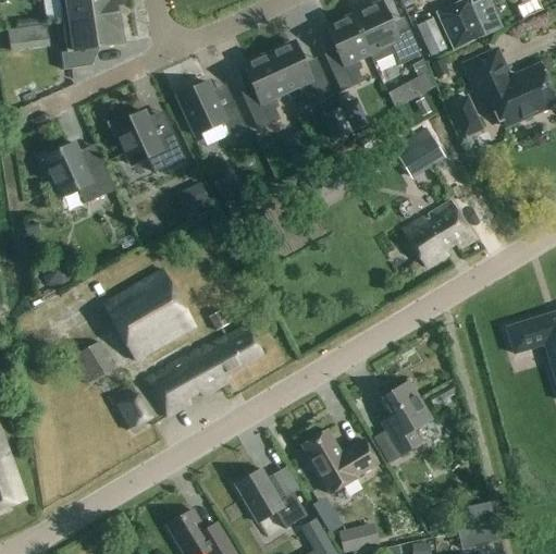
[(59,0),(62,21),(116,13),(114,0),(59,0)]
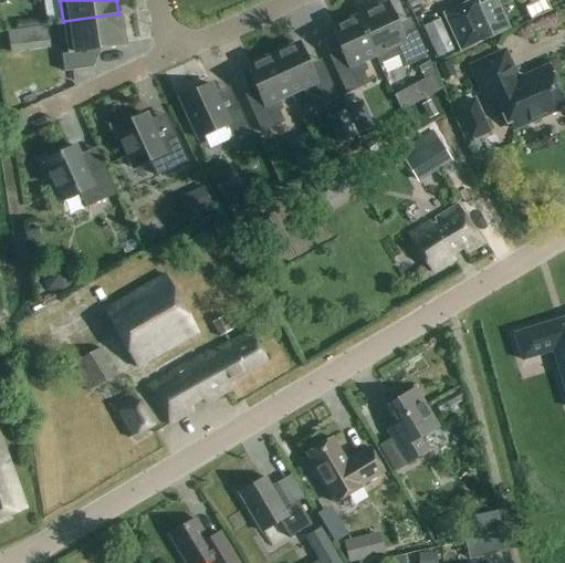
[(373,9),(358,14),(376,53),(380,62),(400,53),(405,65),(429,54),(416,27),(403,32),(398,22),(388,1),(387,2),(386,0),(380,0),(370,4),(373,9)]
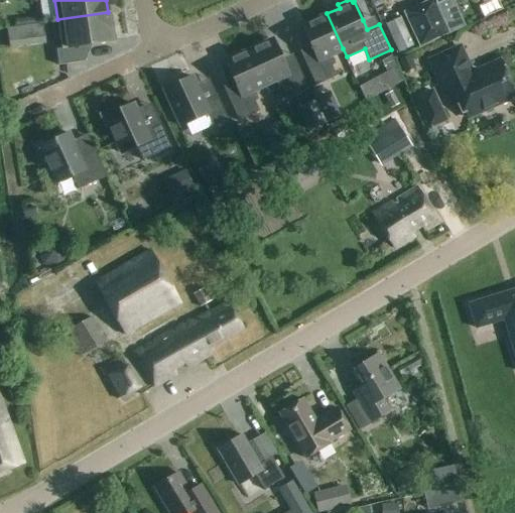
[(422,42),(448,31),(434,0),(409,11),(422,42)]
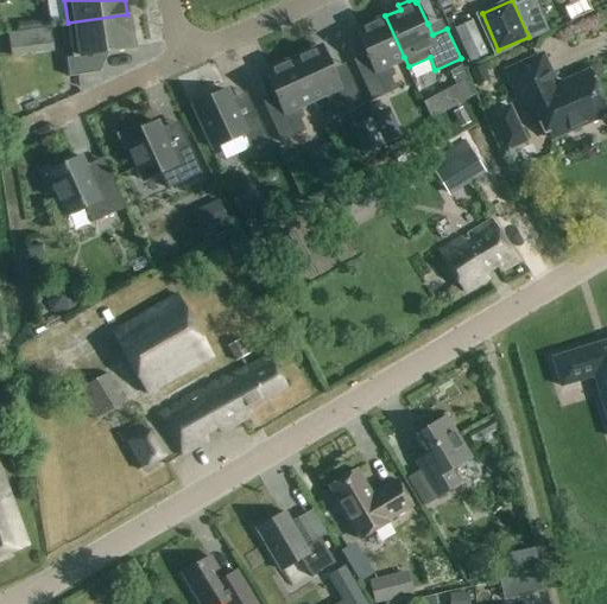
[(127,14),(68,23),(73,55),(67,56),(69,75),(100,70),(96,52),(132,46),(127,14)]
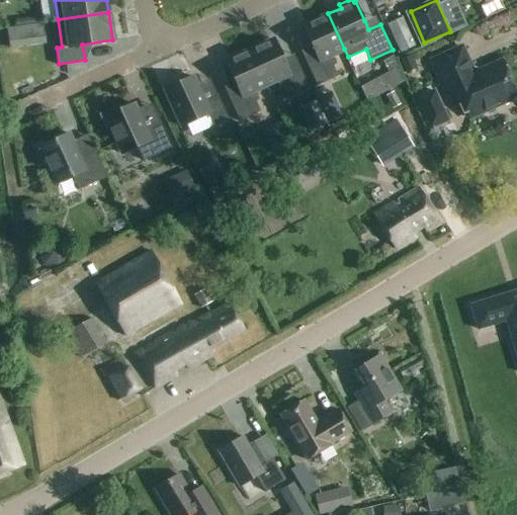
[(344,49),(328,13),(304,24),(313,45),(317,53),(306,58),(318,84),(338,74),(334,64),(337,62),(333,54),(344,49)]
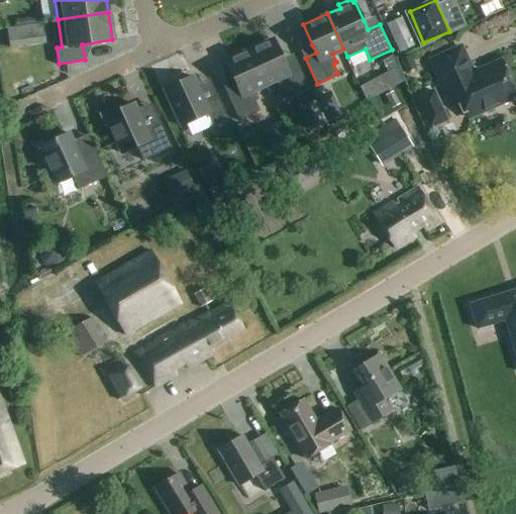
[(0,43),(14,43),(13,26),(0,27),(0,43)]
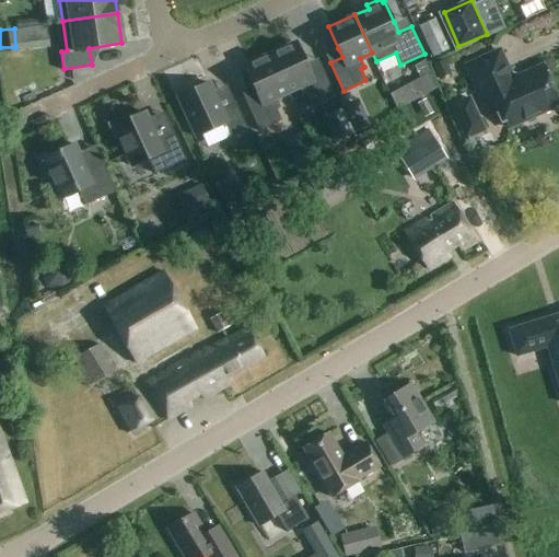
[(297,41),(271,53),(289,91),(300,85),(304,95),(309,93),(314,105),(336,94),(323,67),(312,72),(307,62),(297,41)]
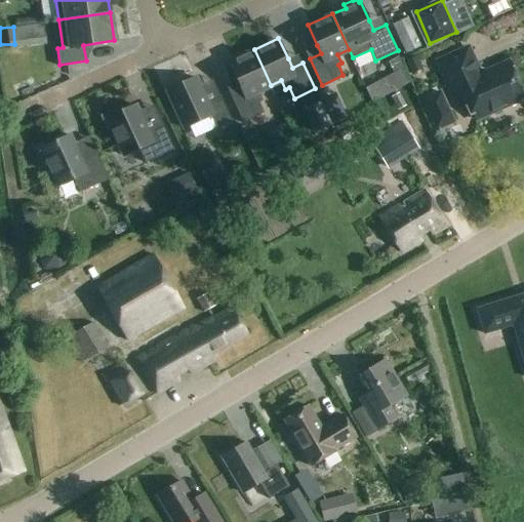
[(486,71),(479,69),(469,46),(437,59),(460,108),(471,103),(477,116),(490,110),(493,111),(523,96),(523,91),(510,61),(505,63),(501,62),(494,65),(493,68),(486,71)]
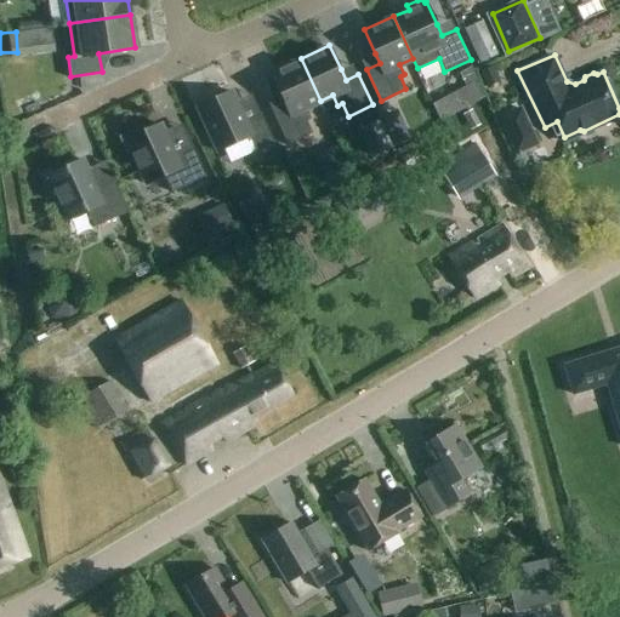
[(320,101),(301,58),(272,72),(283,95),(288,107),(274,113),(289,143),(313,131),(307,119),(312,116),(307,107),(320,101)]
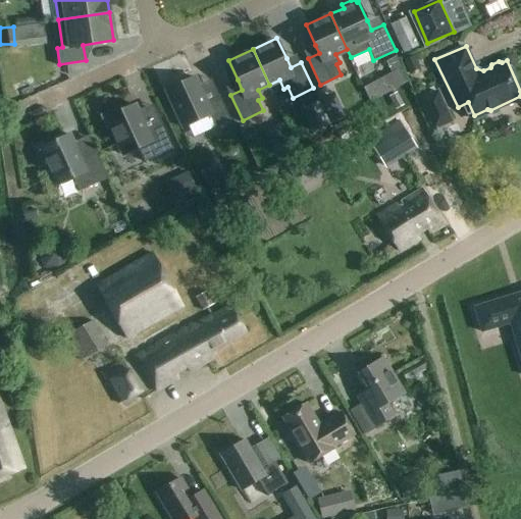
[(415,54),(406,58),(411,70),(421,66),(415,54)]
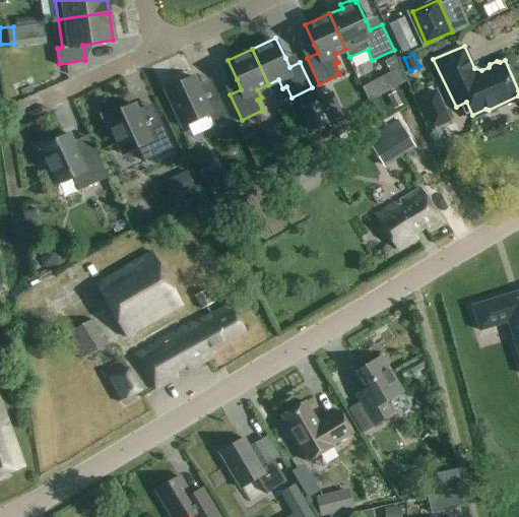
[(209,113),(215,126),(230,120),(218,93),(205,100),(198,83),(194,75),(166,88),(183,125),(209,113)]
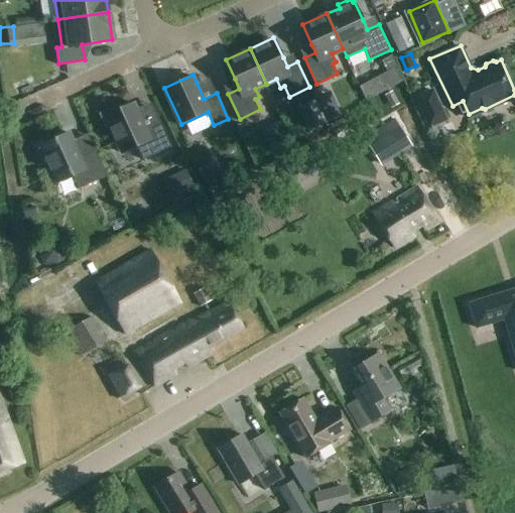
[(413,93),(428,125),(447,116),(433,84),(413,93)]
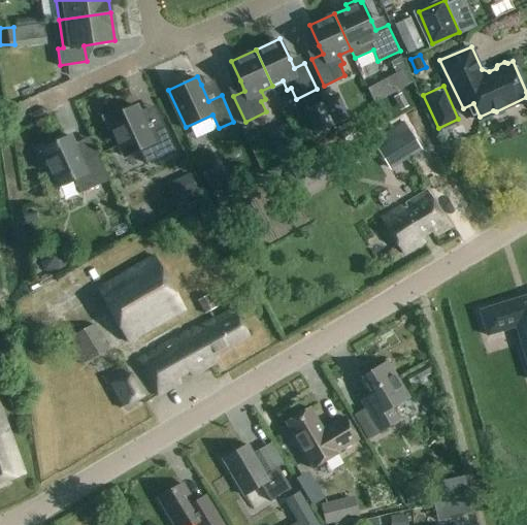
[(324,100),(316,104),(325,125),(333,121),(324,100)]
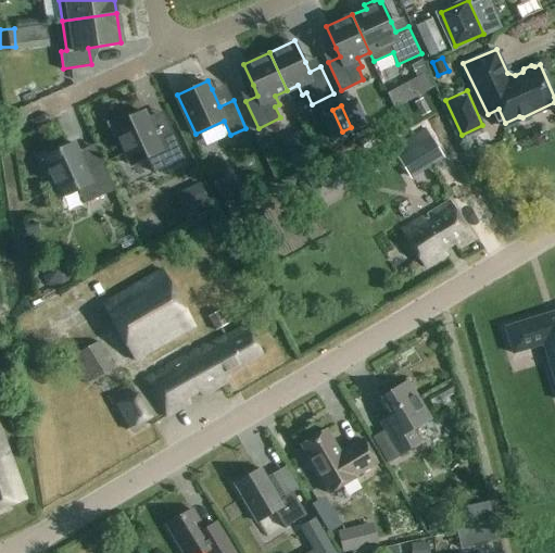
[(155,127),(147,108),(125,117),(124,114),(109,122),(116,137),(117,137),(131,166),(150,158),(155,170),(186,156),(169,121),(155,127)]
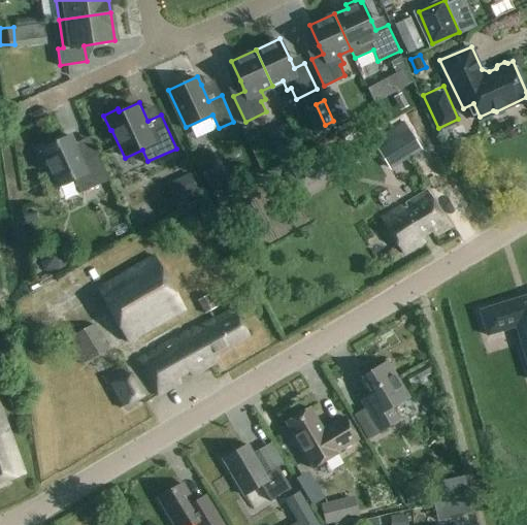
[(370,128),(354,137),(359,146),(375,137),(370,128)]
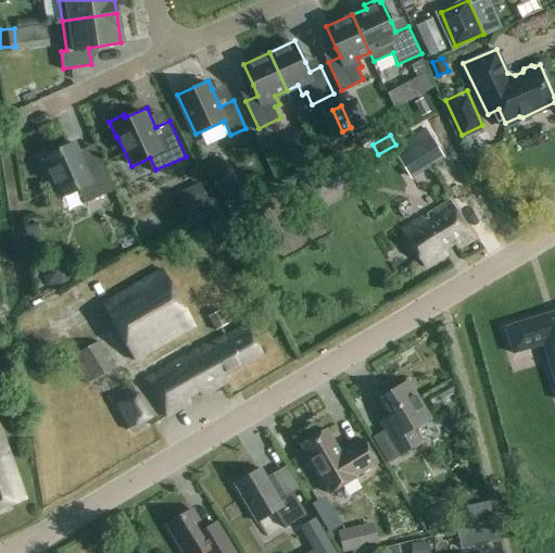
[(413,177),(446,156),(432,135),(400,156),(413,177)]
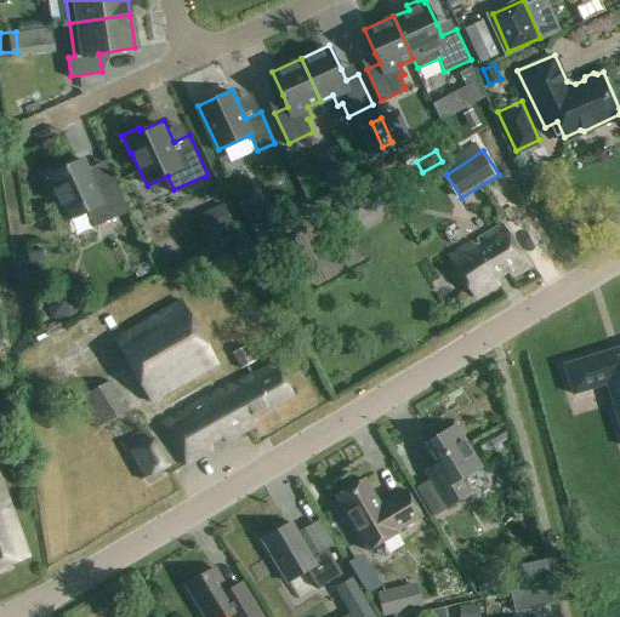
[(129,210),(113,176),(95,184),(87,169),(83,158),(49,173),(69,218),(86,210),(94,226),(129,210)]
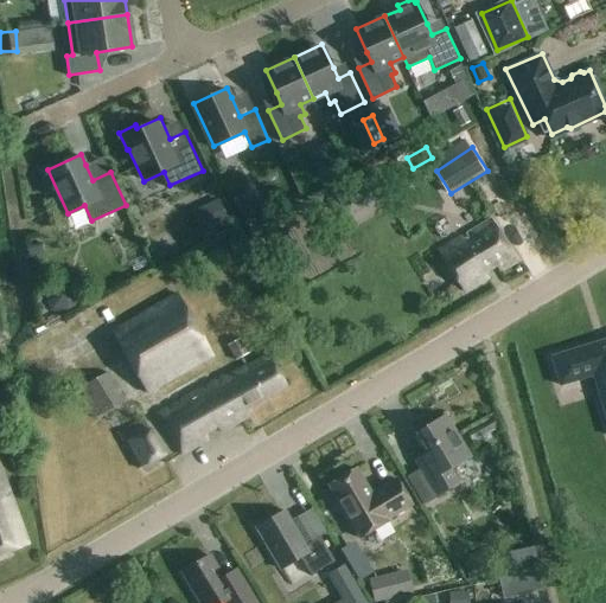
[(325,160),(320,162),(326,175),(343,168),(337,154),(325,160)]
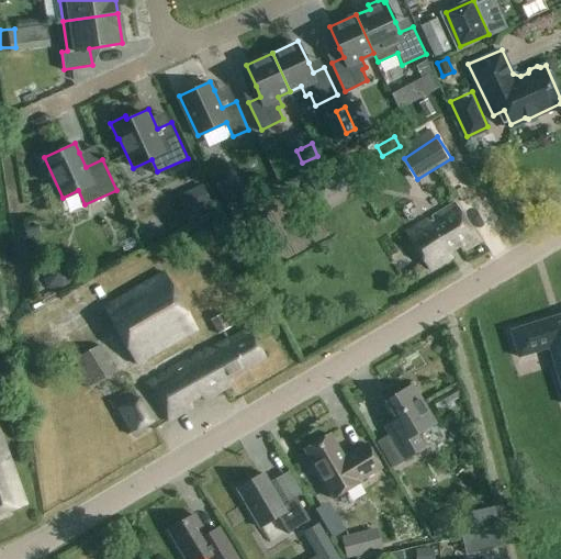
[(344,170),(338,175),(345,185),(350,181),(344,170)]
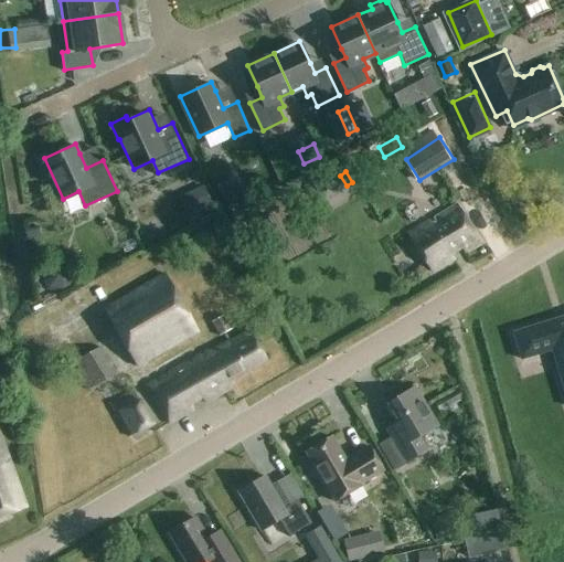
[(337,178),(321,189),(329,199),(344,188),(337,178)]
